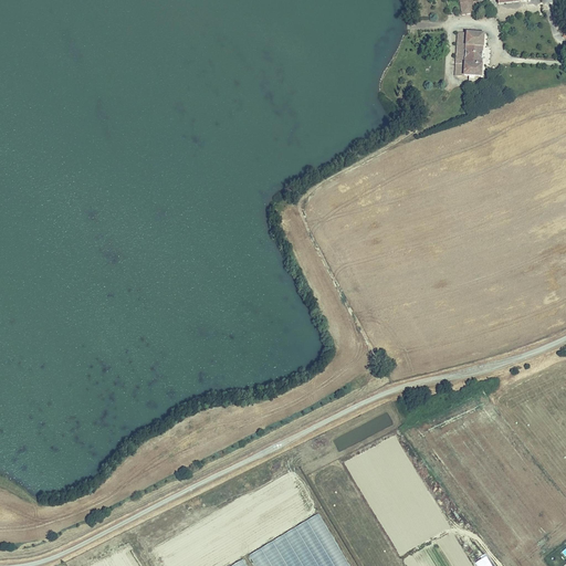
[(461,0),(462,13),(475,12),(474,0),(461,0)]
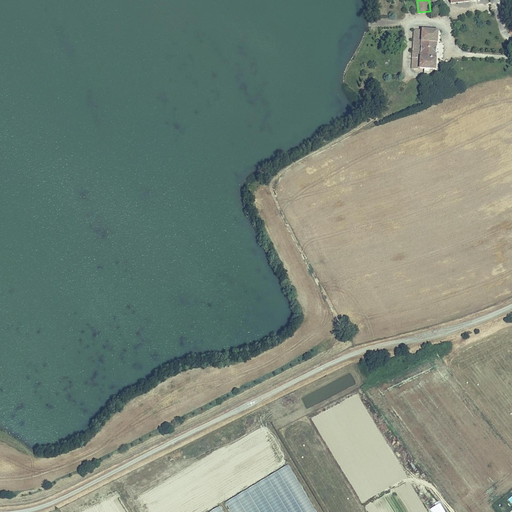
[(414,29),(413,54),(421,55),(422,30),(414,29)]
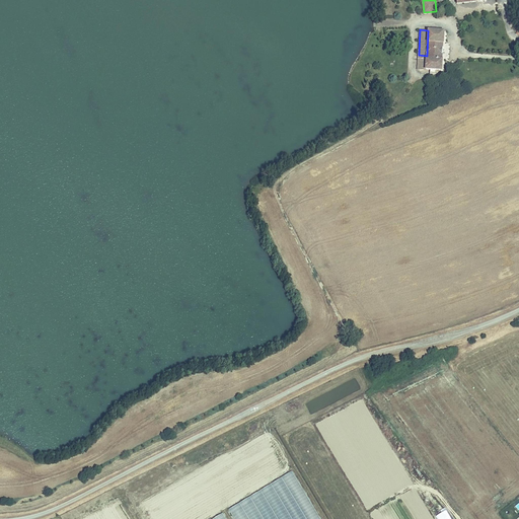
[(427,56),(419,55),(418,68),(441,70),(444,31),(428,30),(427,56)]
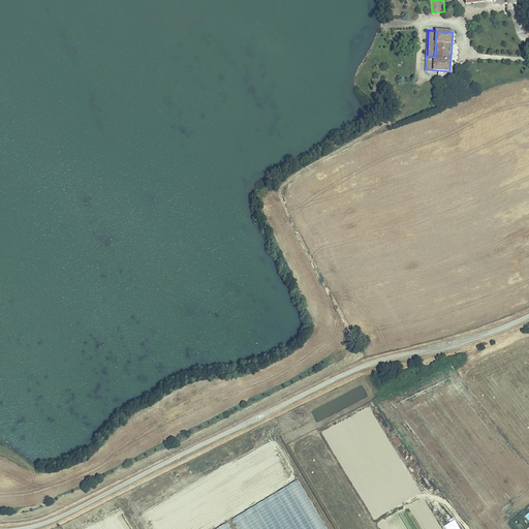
[(234,516),(240,528),(327,528),(302,480),(234,516)]
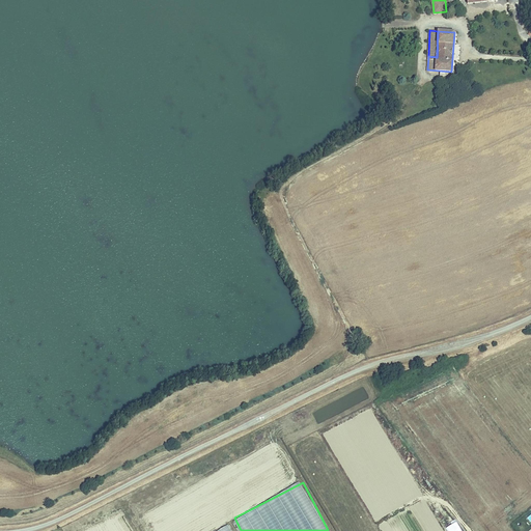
[(448,530),(463,530),(457,521),(446,526),(448,530)]
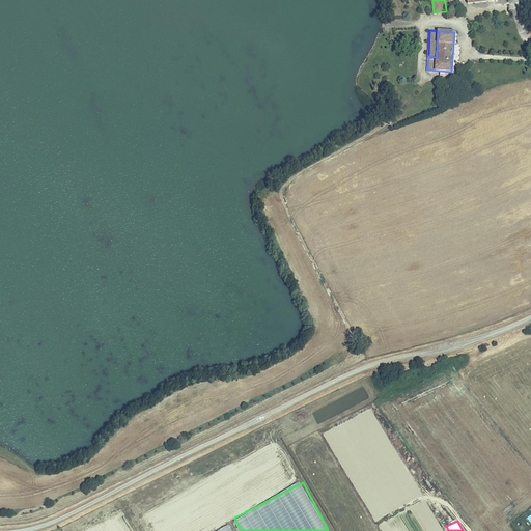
All buildings are outlined.
